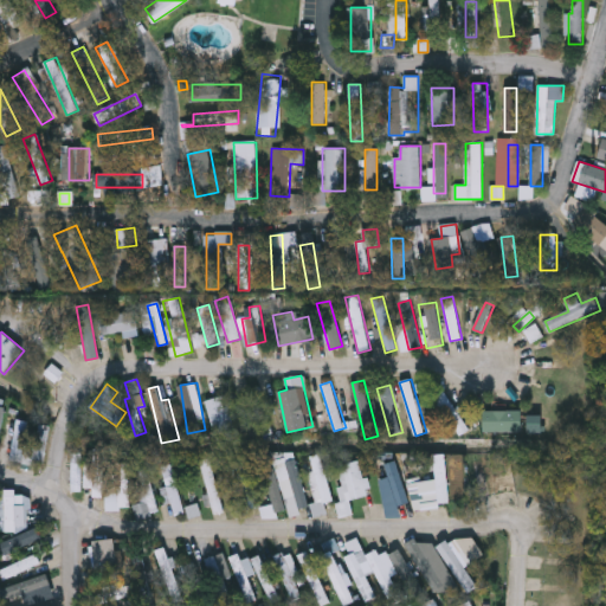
[(264,436),(247,389),(259,386),(275,431),(264,436)]
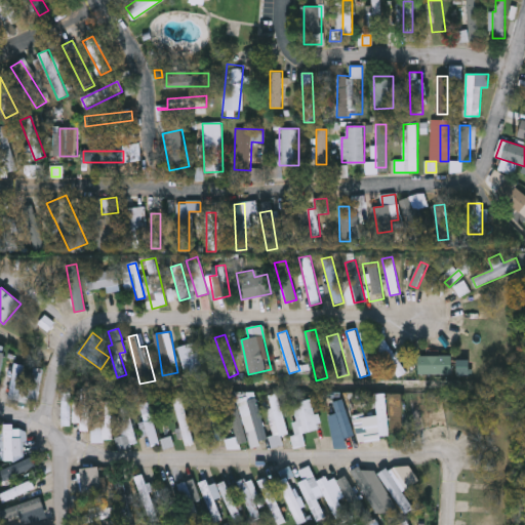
[(406,373),(397,378),(379,347),(389,341),(406,373)]
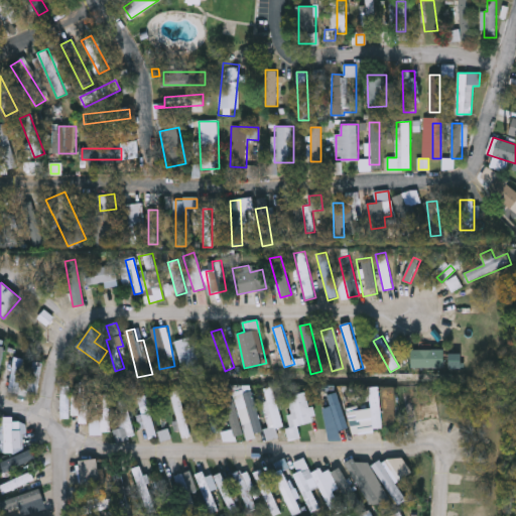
[(178,339),(199,338),(199,365),(179,366),(178,339)]
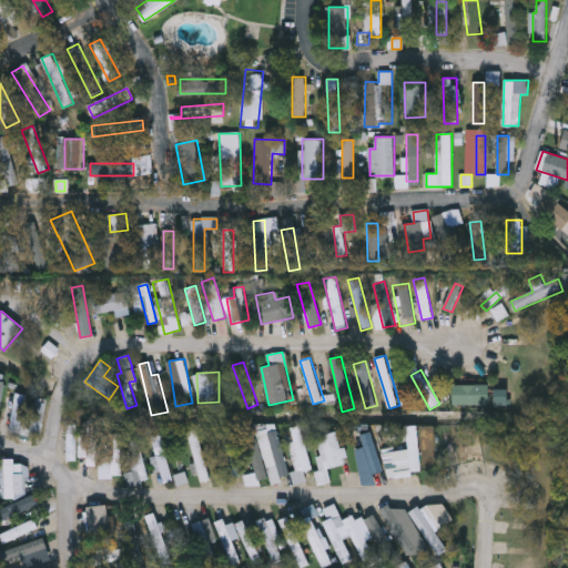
[(454,405),(454,385),(490,385),(490,405),(454,405)]
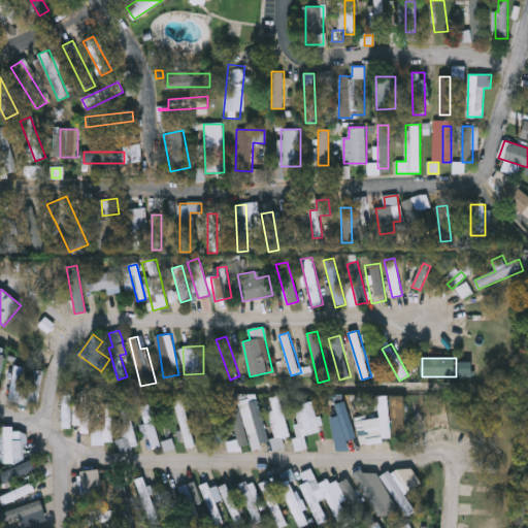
[(7,399),(18,364),(28,367),(18,402),(7,399)]
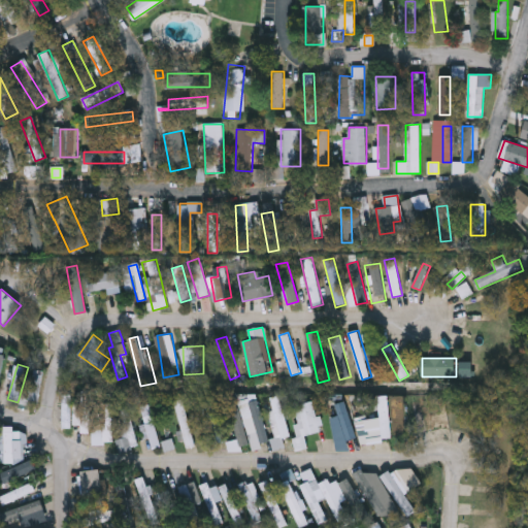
[(42,370),(39,403),(31,402),(34,370),(42,370)]
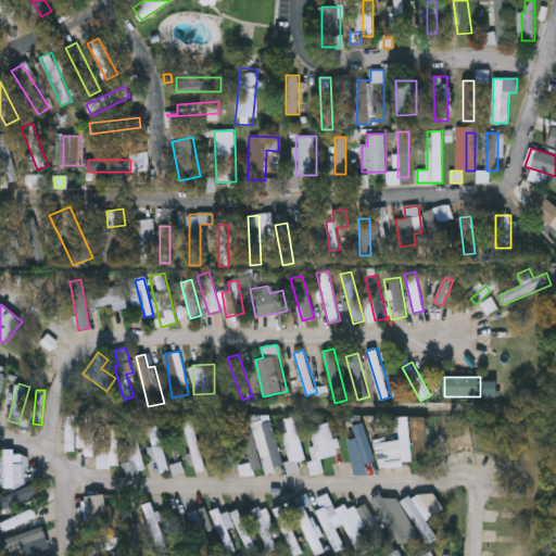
[(66,415),(76,415),(76,450),(66,450),(66,415)]
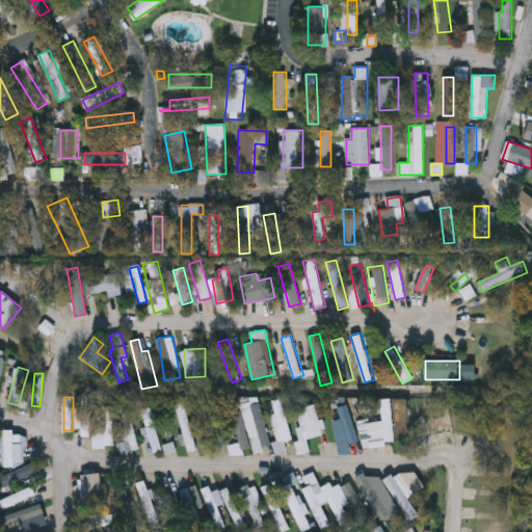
[(89,433),(78,433),(79,407),(83,407),(84,397),(91,397),(89,433)]
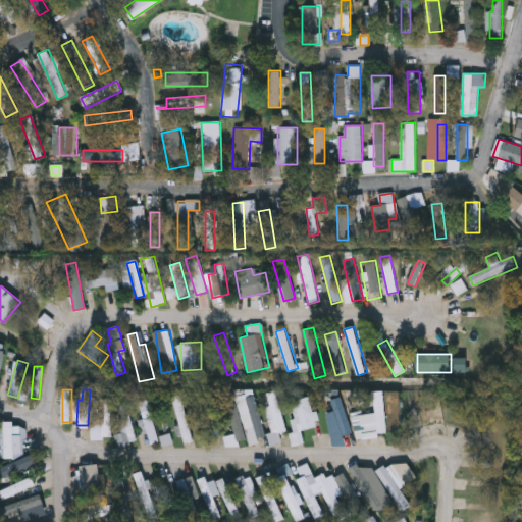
[(285,431),(280,432),(282,444),(272,446),(265,405),(269,404),(266,393),(278,390),(285,431)]
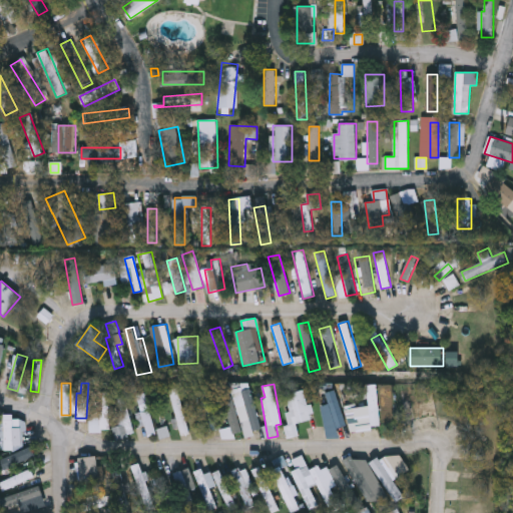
[(379,385),(381,426),(371,426),(369,385),(379,385)]
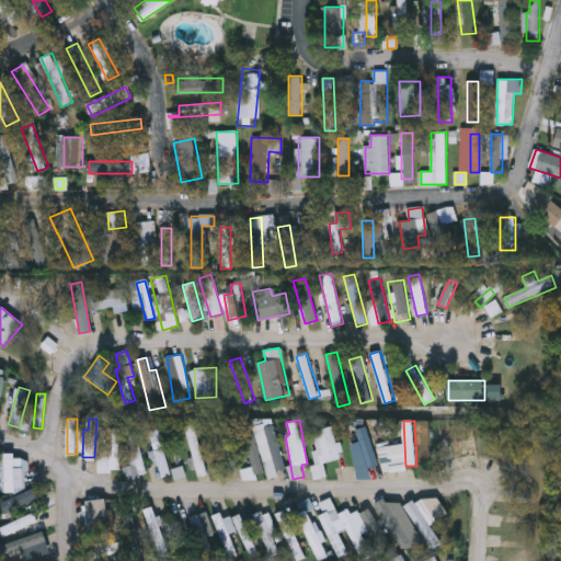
[(260,443),(268,441),(263,426),(273,423),(288,470),(270,476),(260,443)]
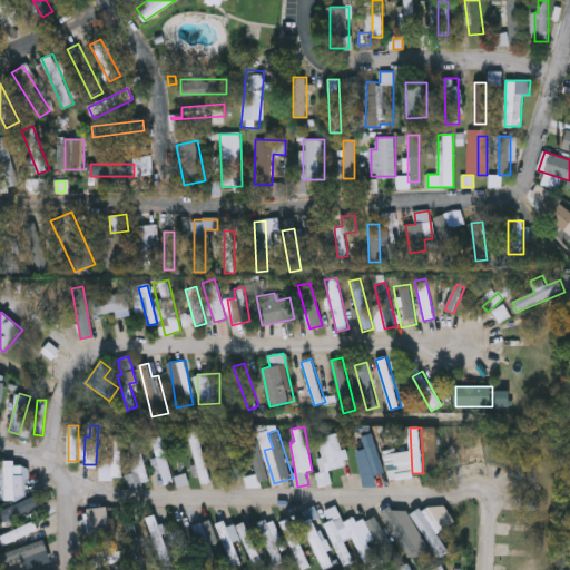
[(189,433),(199,431),(210,482),(200,484),(189,433)]
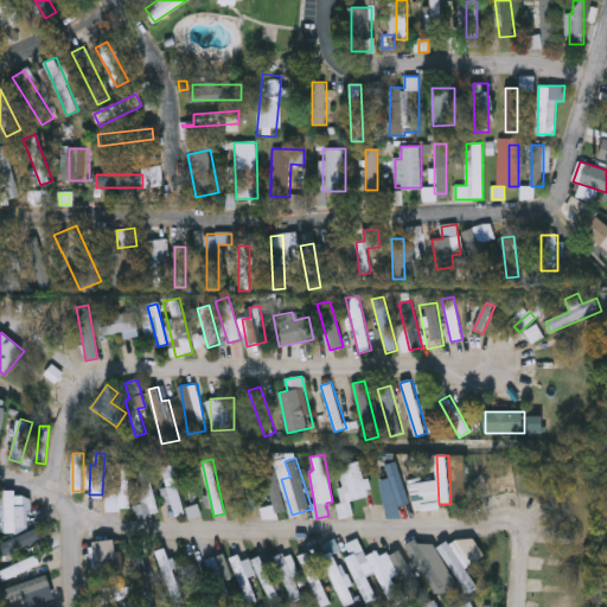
[(249,510),(235,462),(246,459),(261,506),(249,510)]
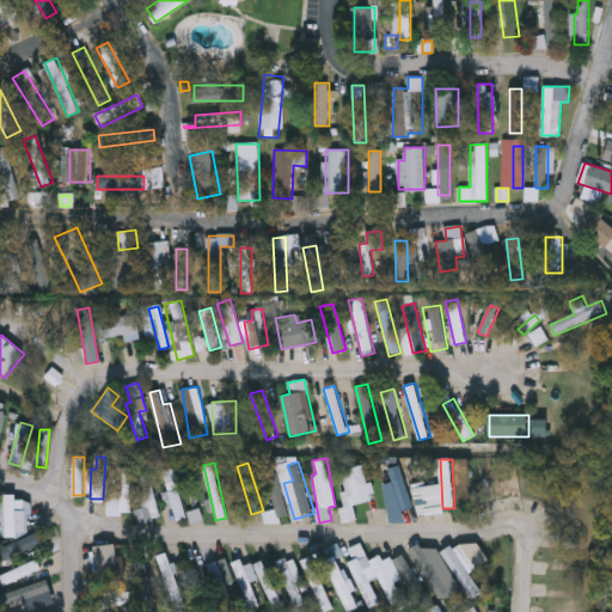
[(288,520),(270,525),(256,469),(274,464),(288,520)]
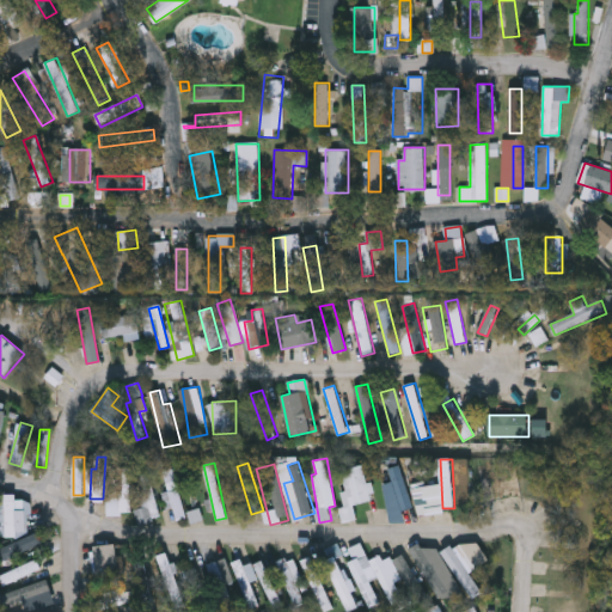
[(340,508),(346,507),(342,491),(347,491),(342,470),(367,465),(374,501),(355,505),(357,520),(342,522),(340,508)]
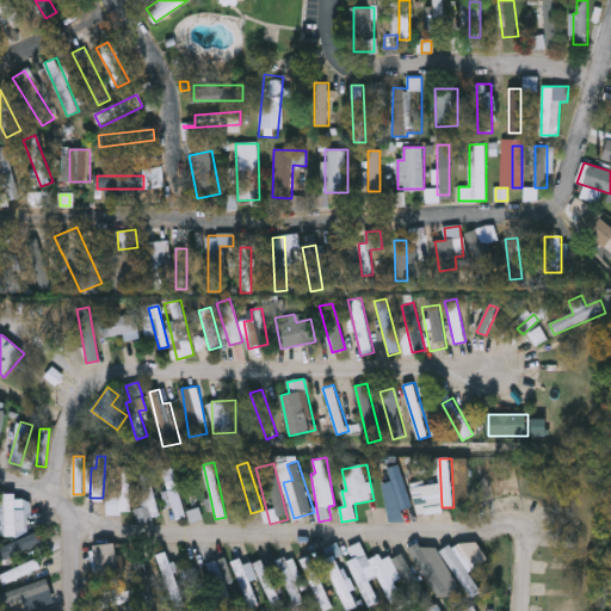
[(382,485),(392,482),(388,468),(401,464),(413,508),(403,511),(405,519),(393,522),(382,485)]
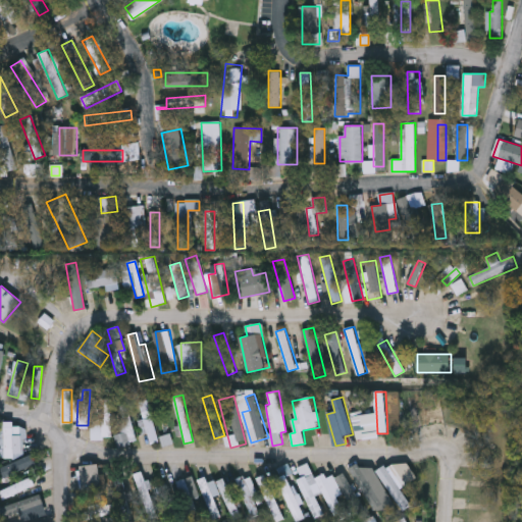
[(102,420),(103,399),(112,400),(110,439),(92,438),(93,420),(102,420)]
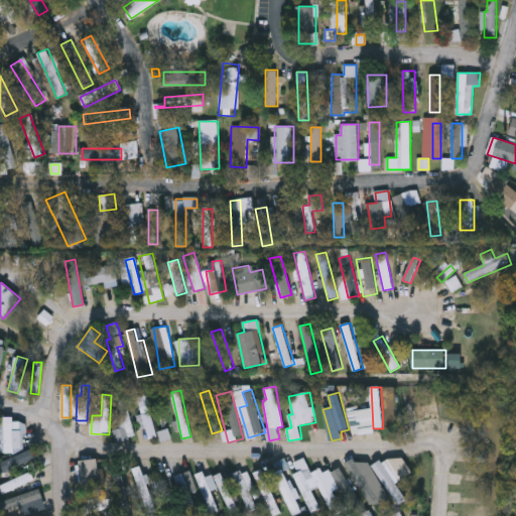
[(156,431),(169,428),(171,438),(162,440),(161,436),(147,438),(138,397),(148,395),(156,431)]
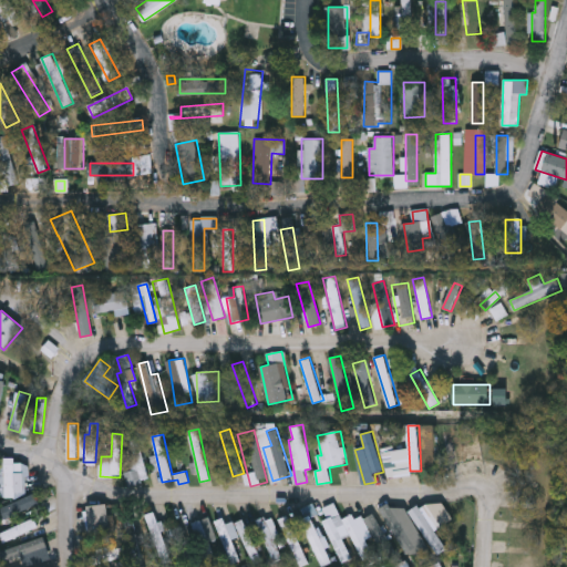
[(131,437),(144,437),(144,482),(127,482),(127,471),(131,471),(131,437)]
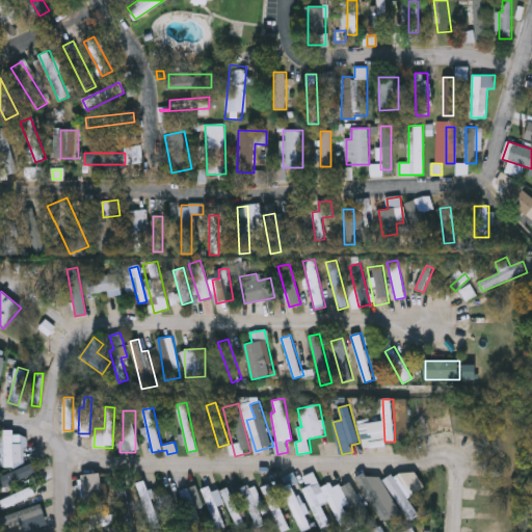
[(374,440),(362,442),(360,425),(371,423),(374,440)]
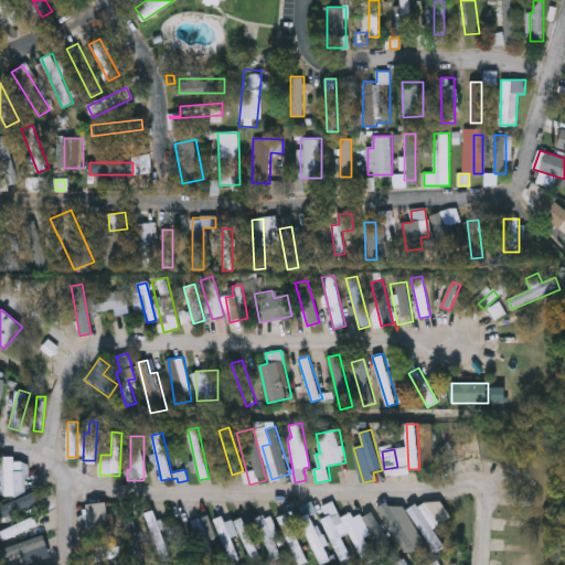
[(16,471),(22,471),(22,493),(0,493),(0,456),(16,456),(16,471)]
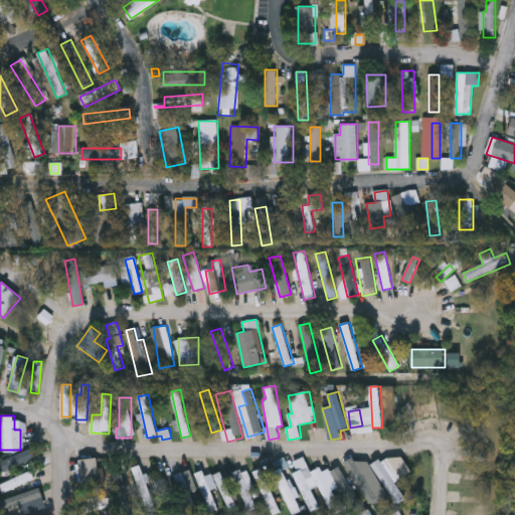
[(35,458),(4,469),(1,461),(32,451),(35,458)]
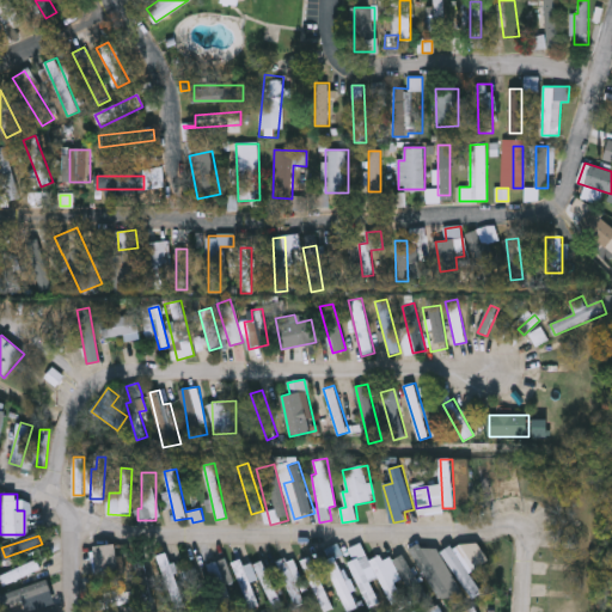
[(118,545),(118,579),(96,579),(96,545),(118,545)]
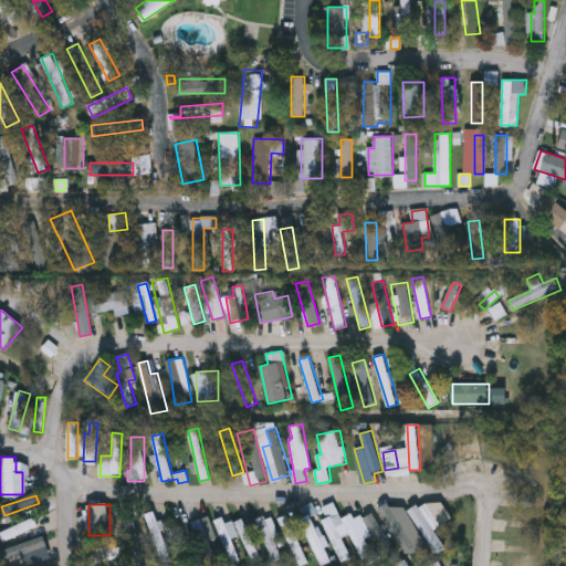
[(437,554),(409,510),(419,504),(447,548),(437,554)]
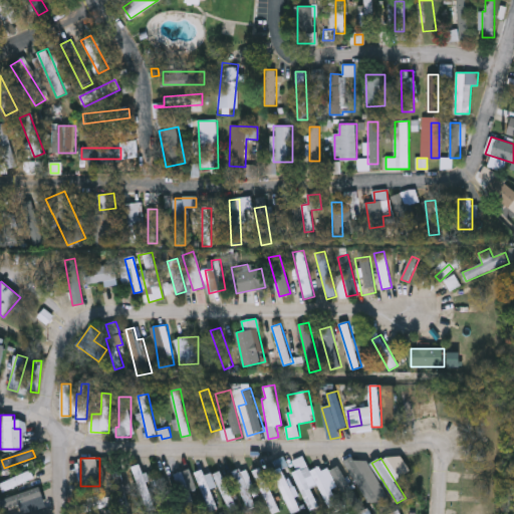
[(157,509),(147,512),(132,467),(142,464),(157,509)]
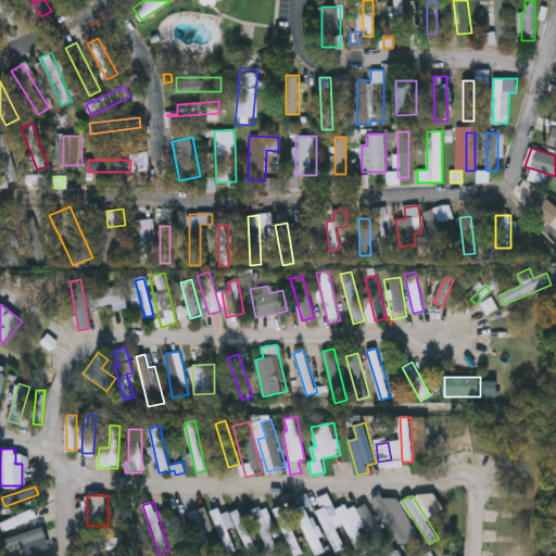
[(348,504),(369,545),(357,551),(337,509),(348,504)]
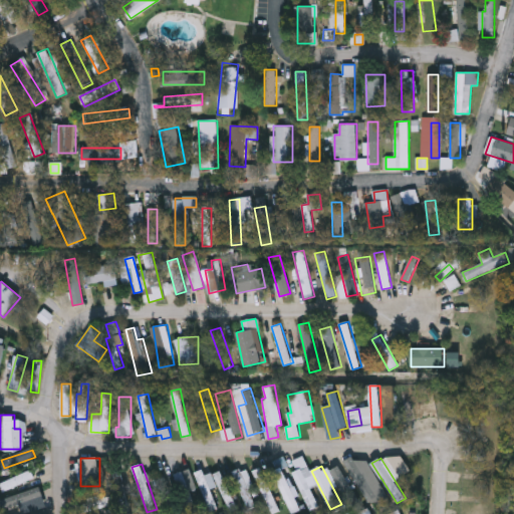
[(229,512),(219,486),(212,489),(219,509),(210,512),(197,477),(222,468),(237,509),(229,512)]
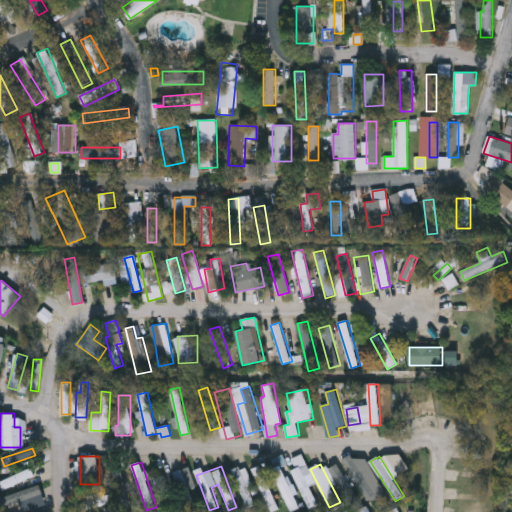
[(233,470),(244,466),(257,504),(246,508),(233,470)]
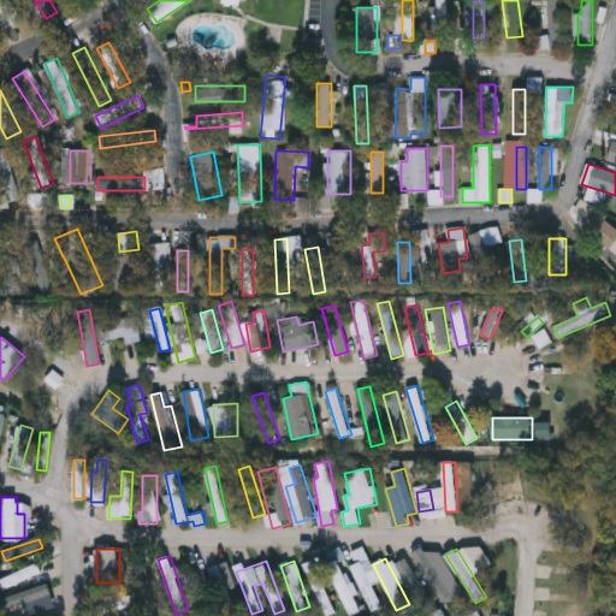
[(325,615),(306,564),(315,561),(335,612),(325,615)]
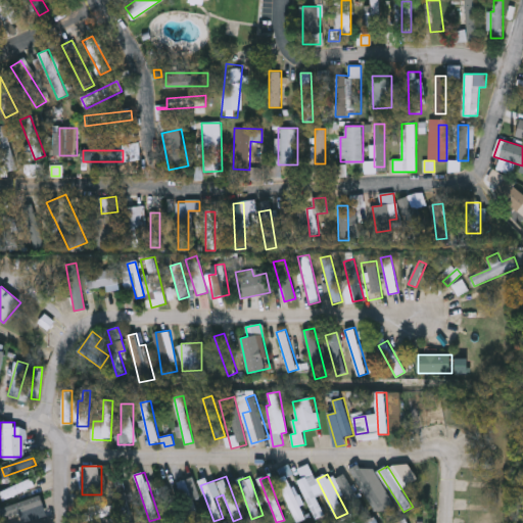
[(3,498),(1,490),(34,479),(37,487),(3,498)]
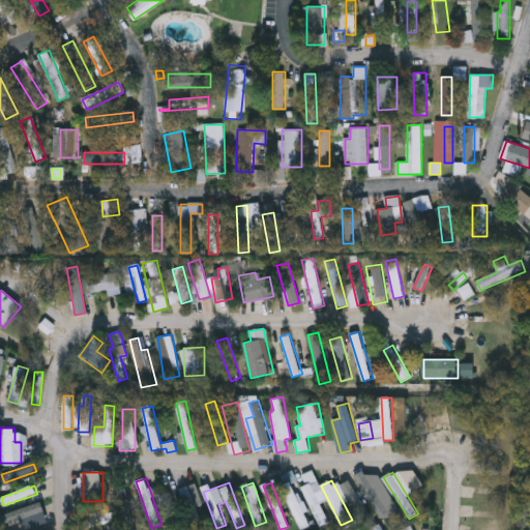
[(202,520),(192,523),(180,490),(192,487),(202,520)]
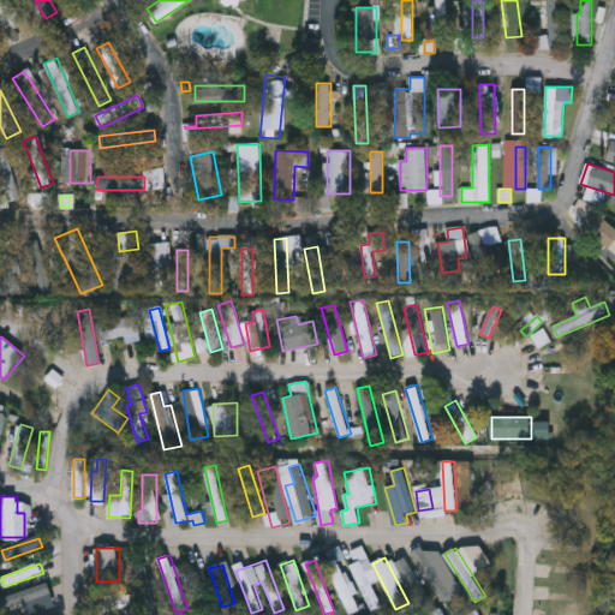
[(212,607),(199,610),(189,573),(199,569),(212,607)]
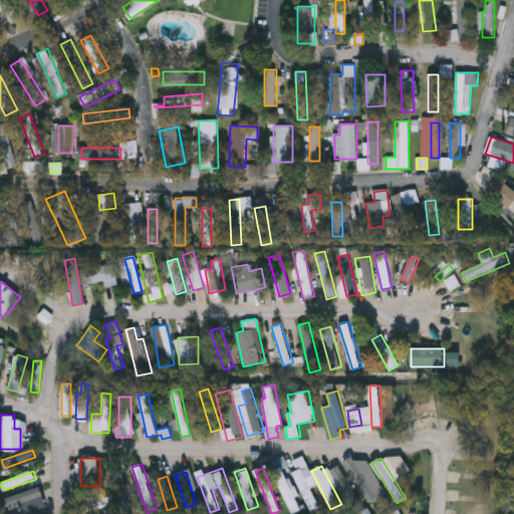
[(91,501),(108,495),(111,503),(94,509),(91,501)]
